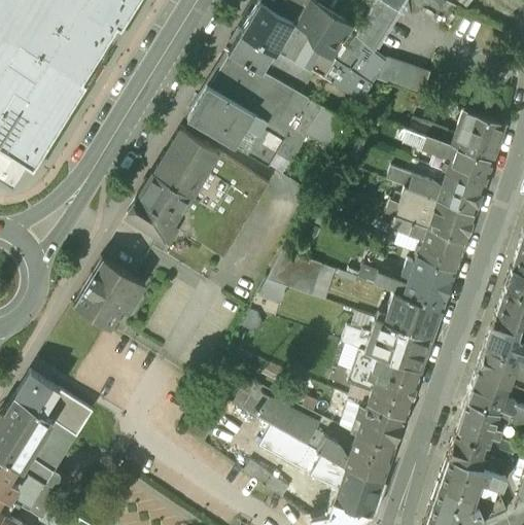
[(0,0),(0,178),(14,188),(29,166),(34,169),(89,83),(83,80),(83,79),(92,84),(114,48),(106,43),(116,27),(121,30),(140,0),(0,0)]
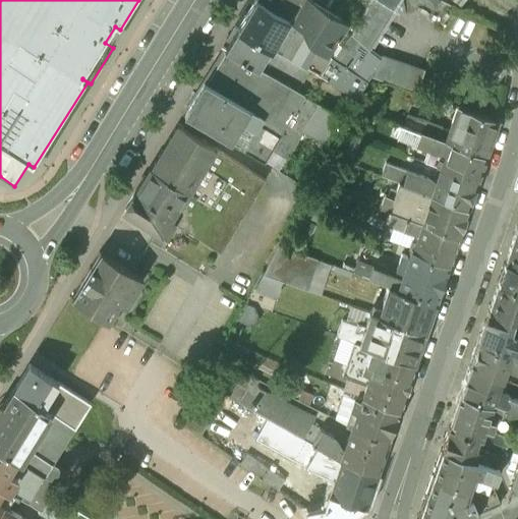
[(347,0),(259,0),(257,3),(290,22),(305,32),(313,48),(331,59),(349,29),(358,34),(369,14),(347,0)]
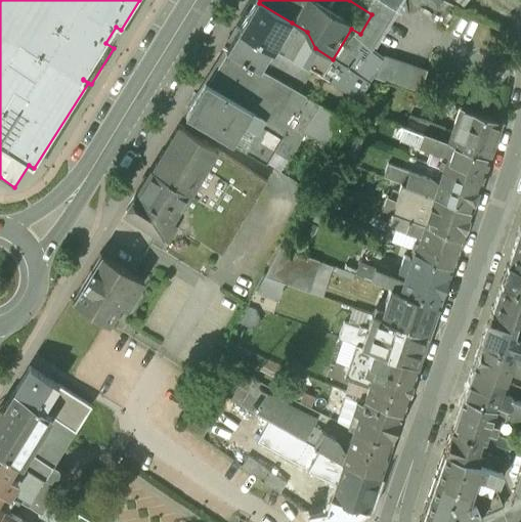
[(379,1),(377,0),(349,0),(372,14),(378,3),(379,1)]
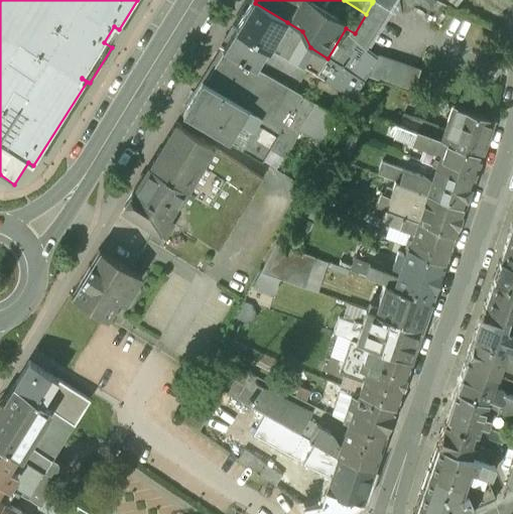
[(355,33),(353,38),(369,53),(400,0),(419,0),(433,8),(437,3),(434,0),(373,0),(373,1),(372,3),(366,14),(355,33)]
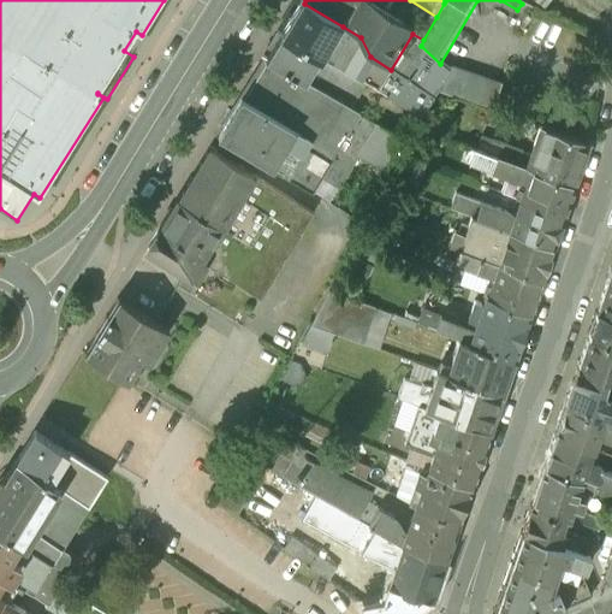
[(538,7),(522,4),(517,10),(500,0),(492,0),(489,5),(491,13),(529,36),(538,22),(532,18),(538,7)]
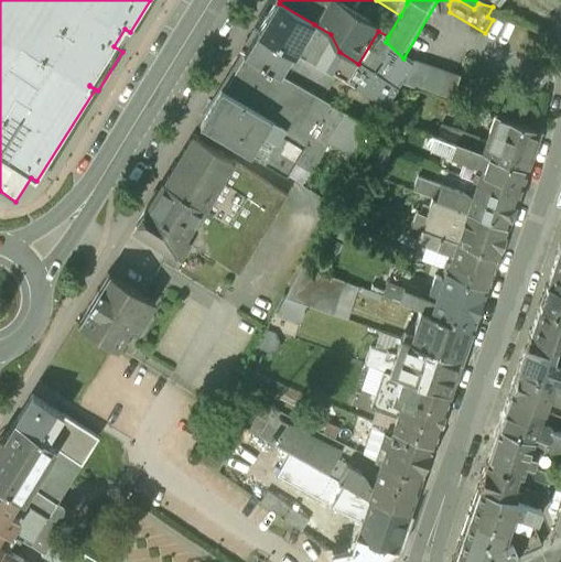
[(314,24),(279,3),(260,33),(297,55),(314,24)]
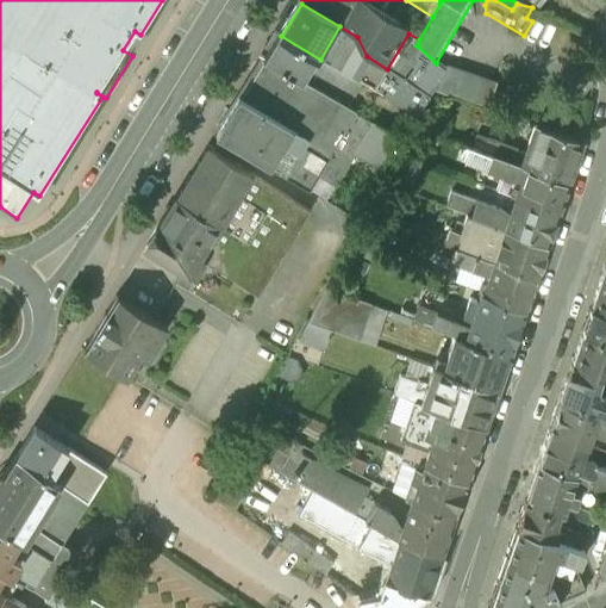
[(357,37),(339,26),(320,60),(367,87),(423,122),(433,101),(387,69),(367,56),(357,37)]
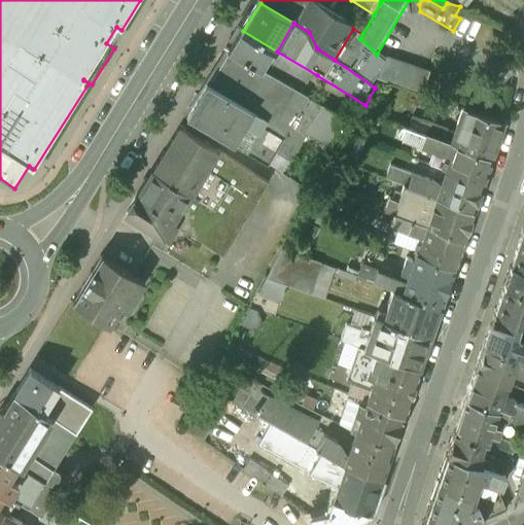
[(277,51),(243,31),(230,54),(263,74),(269,65),(277,51)]
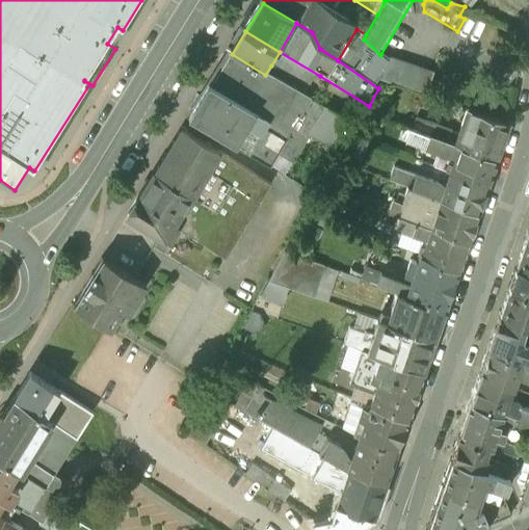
[(320,76),(280,52),(271,65),(313,87),(320,76)]
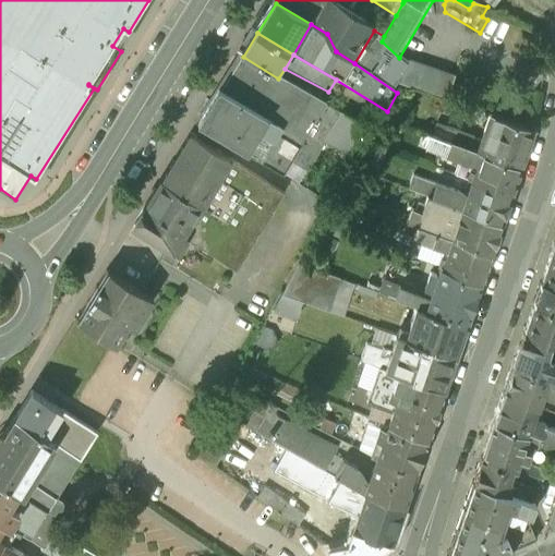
[(278,79),(243,57),(201,127),(286,178),(293,164),(309,173),(327,146),(345,156),(341,162),(354,169),(373,136),(278,79)]
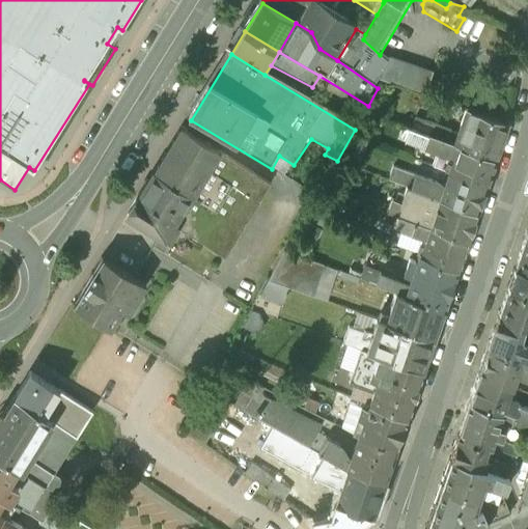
[(436,76),(393,60),(382,81),(428,98),(436,76)]
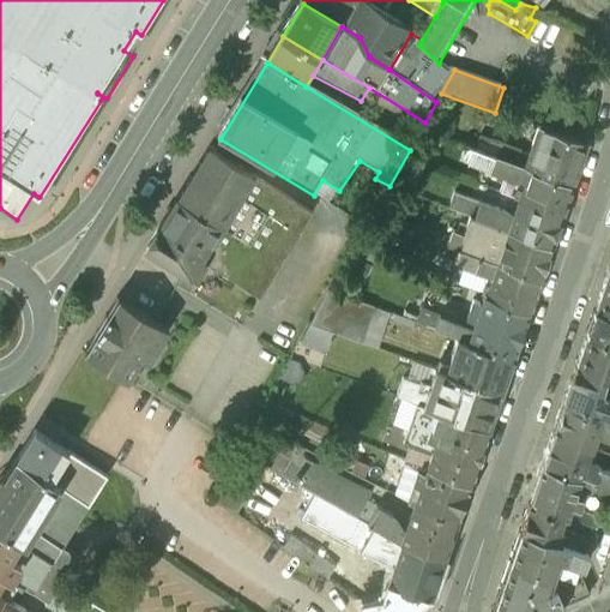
[(589,147),(544,131),(533,161),(524,157),(525,155),(496,144),(491,157),(500,161),(575,187),(589,147)]
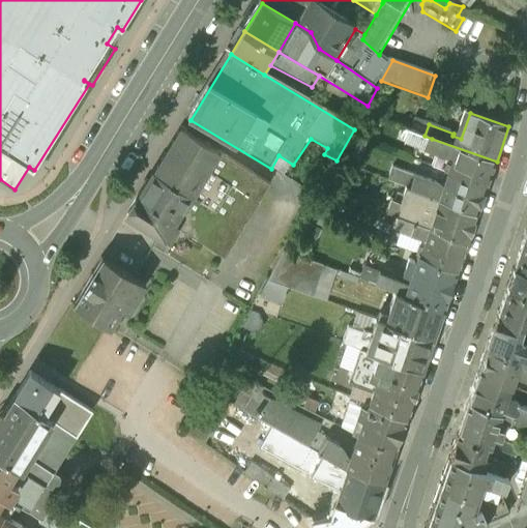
[(429,124),(419,121),(415,133),(425,136),(429,124)]
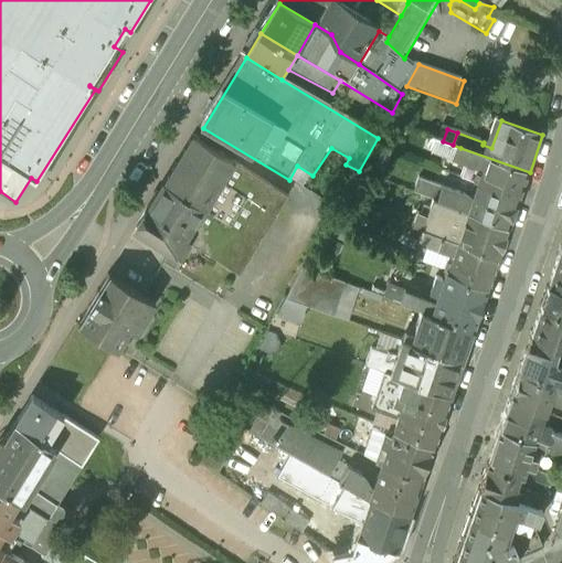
[(235,163),(197,138),(150,213),(149,212),(139,229),(139,230),(140,231),(139,231),(181,257),(190,243),(242,277),(292,200),(235,163)]
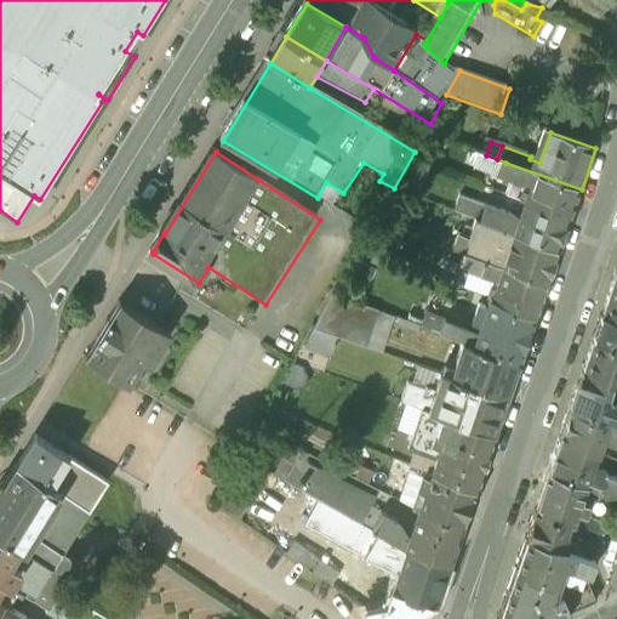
[(497,159),(486,155),(483,166),(502,172),(506,163),(497,159)]
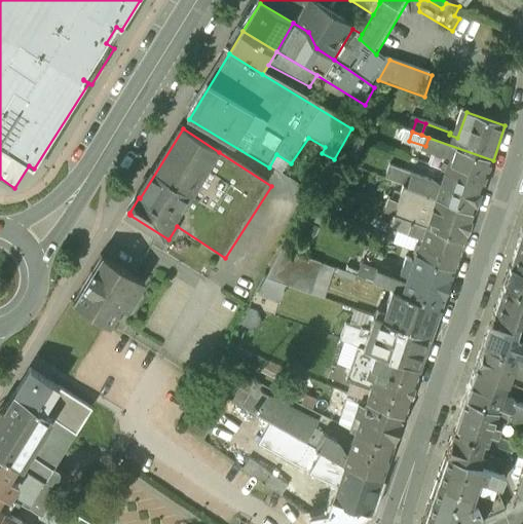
[(493,160),(428,138),(425,146),(423,150),(448,159),(455,159),(450,175),(484,187),(493,160)]
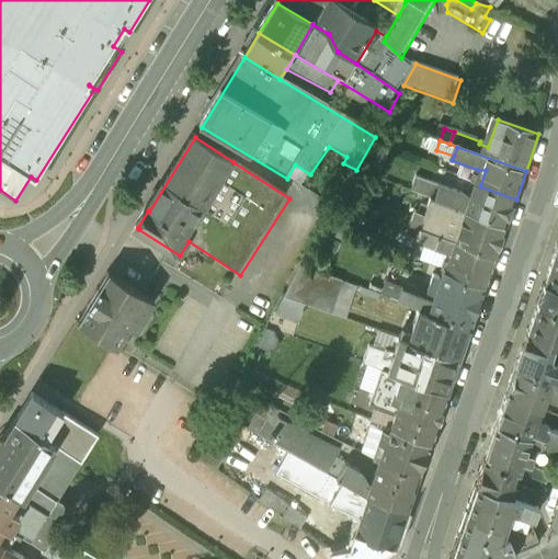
[(516,200),(480,186),(474,204),(468,198),(443,190),(439,203),(470,215),(507,227),(516,200)]
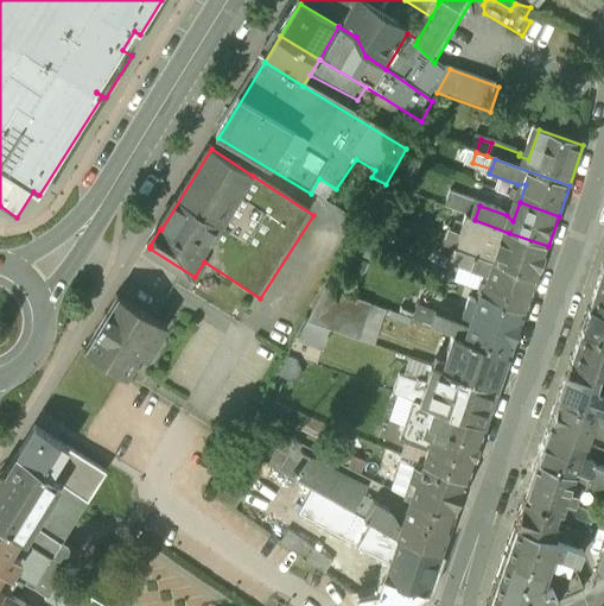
[(548,246),(509,233),(502,252),(494,247),(465,237),(459,250),(536,278),(548,246)]
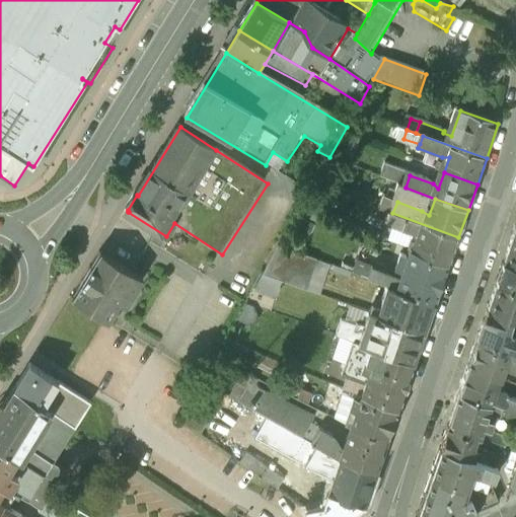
[(458,237),(392,213),(388,226),(413,235),(421,236),(416,252),(449,265),(458,237)]
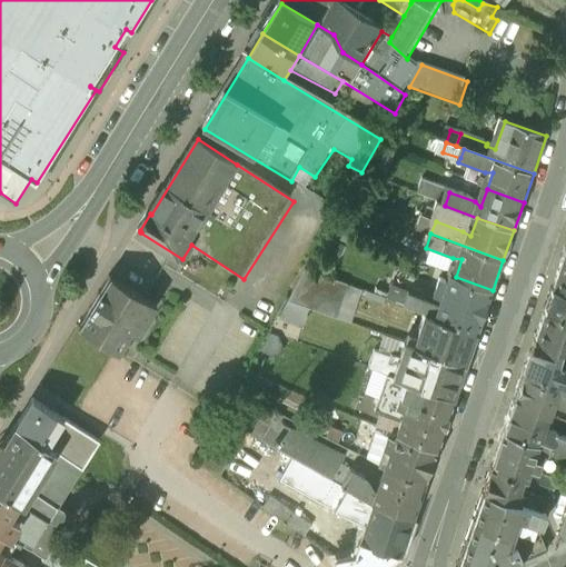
[(565,260),(564,260),(554,290),(554,289),(549,300),(565,306),(565,260)]
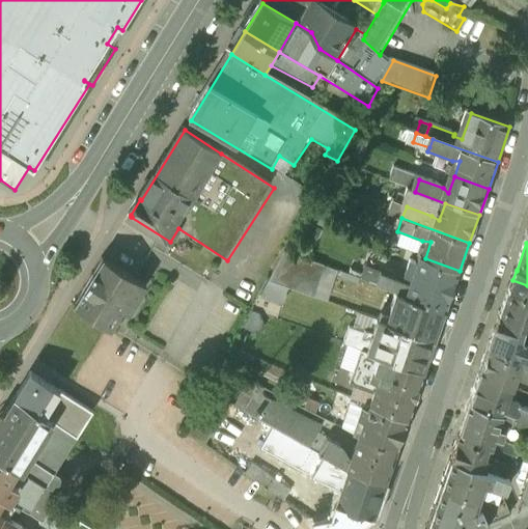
[(327,268),(287,254),(271,284),(316,300),(327,268)]
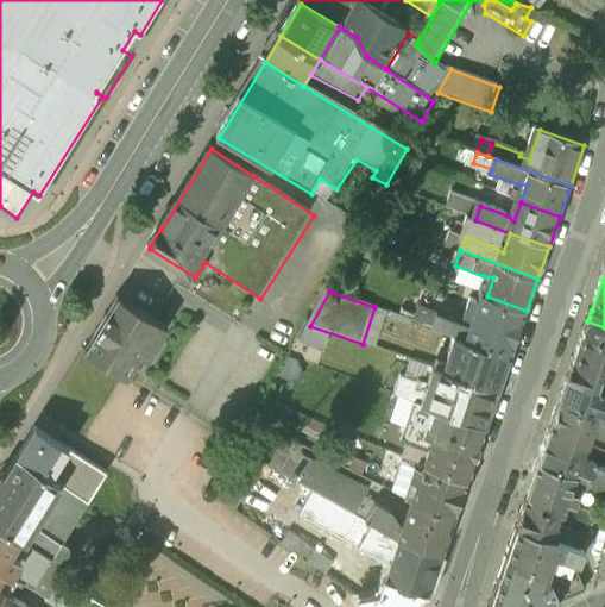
[(487,296),(483,295),(479,304),(473,301),(467,318),(473,320),(471,327),(440,317),(436,329),(458,337),(511,355),(527,311),(487,296)]
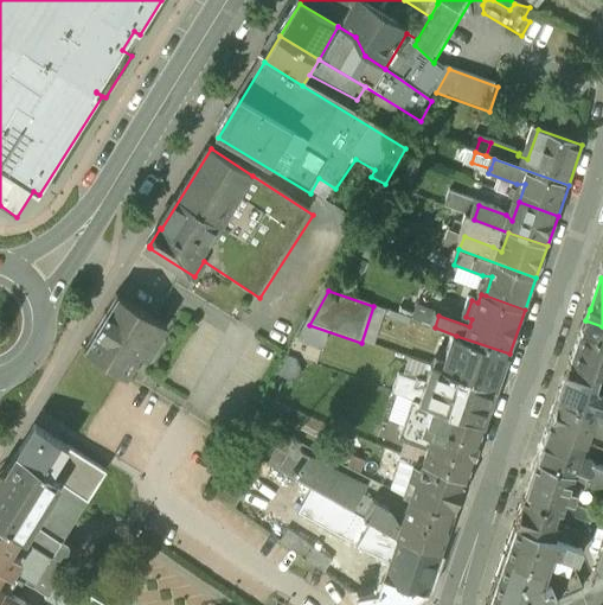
[(165,324),(121,298),(121,297),(119,295),(117,298),(108,313),(106,317),(100,328),(98,328),(96,331),(97,331),(88,346),(87,346),(85,349),(88,350),(123,373),(123,374),(126,375),(128,371),(127,371),(139,352),(151,360),(151,361),(152,361),(153,360),(158,351),(159,351),(159,350),(158,349),(154,346),(166,328),(166,329),(167,325),(165,324)]
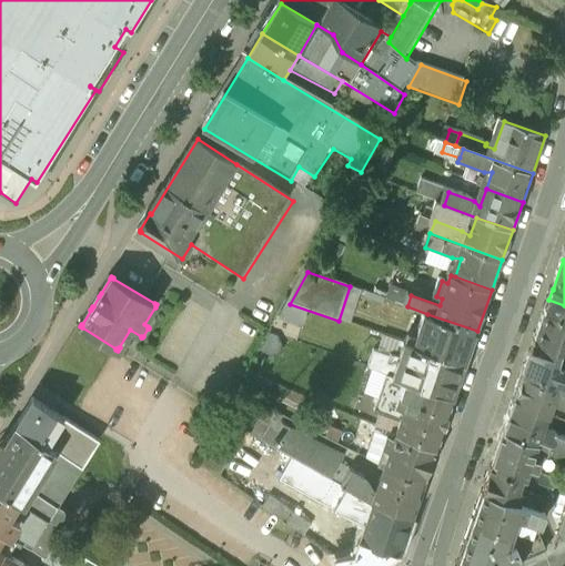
[(564,305),(548,300),(545,311),(546,311),(535,341),(561,351),(564,351),(564,305)]
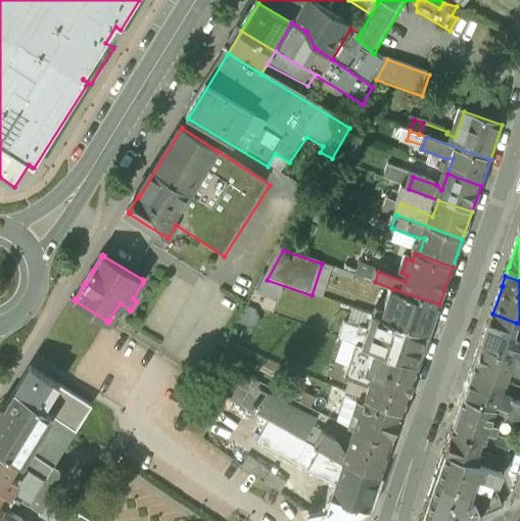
[(439,304),(393,289),(382,320),(428,335),(439,304)]
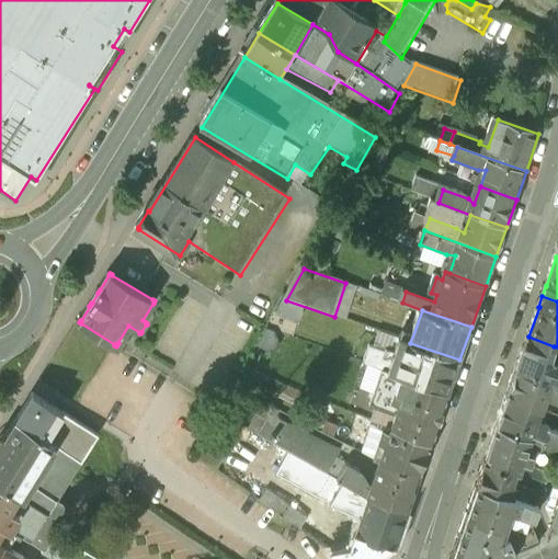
[(554,346),(528,337),(517,371),(557,385),(557,363),(553,357),(550,356),(554,346)]
